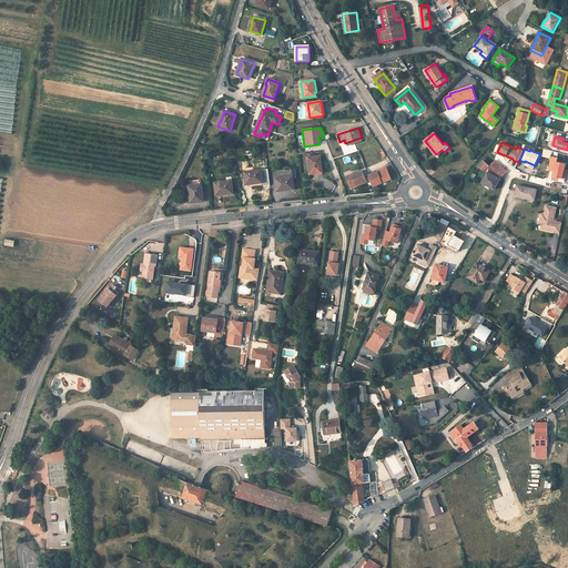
[(321,156),(307,159),(308,164),(310,164),(311,174),(322,173),(321,156)]
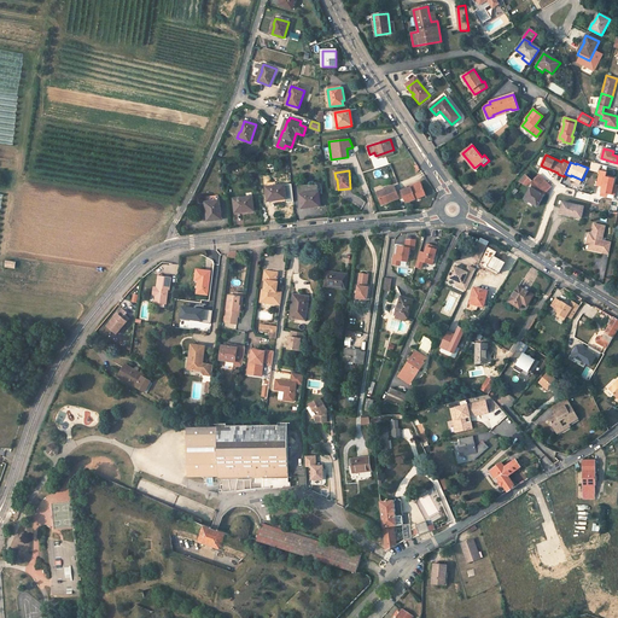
[(596,186),(602,187),(601,192),(613,194),(616,196),(617,186),(616,185),(617,179),(606,176),(607,172),(600,170),(596,186)]
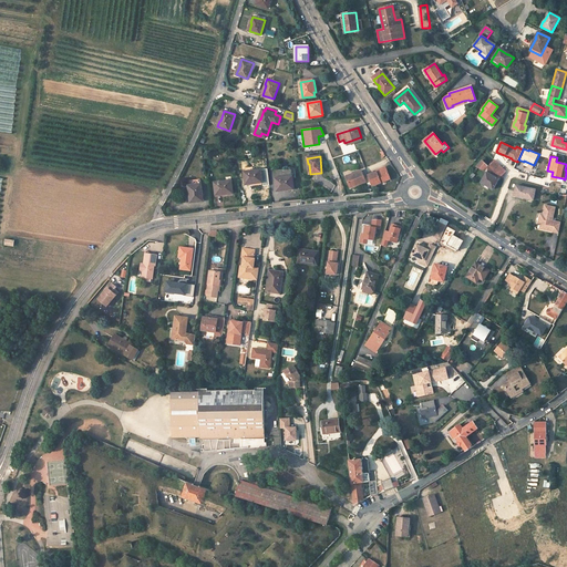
[(476,167),(486,172),(481,183),(493,189),(500,177),(488,166),(483,161),(476,167)]
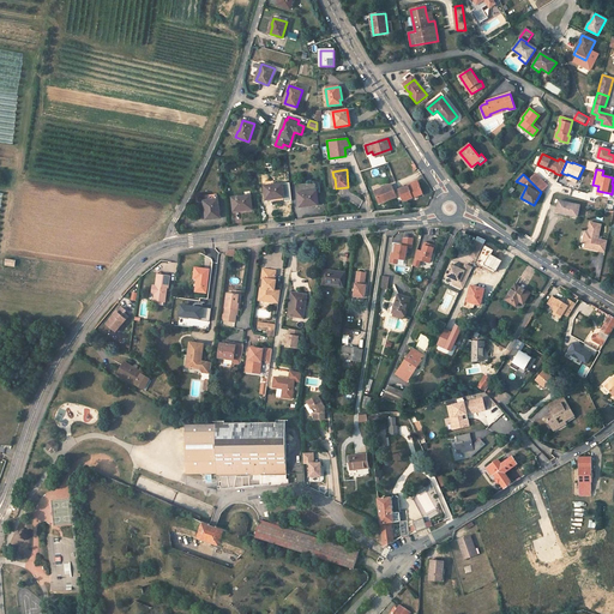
[(541,192),(548,186),(536,174),(529,180),(541,192)]
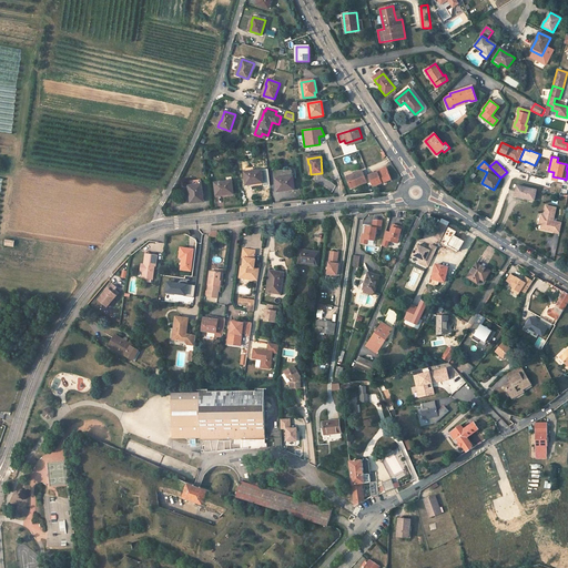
[(252,168),(246,168),(246,172),(244,172),(246,184),(256,183),(256,184),(263,183),(261,170),(253,171),(252,168)]
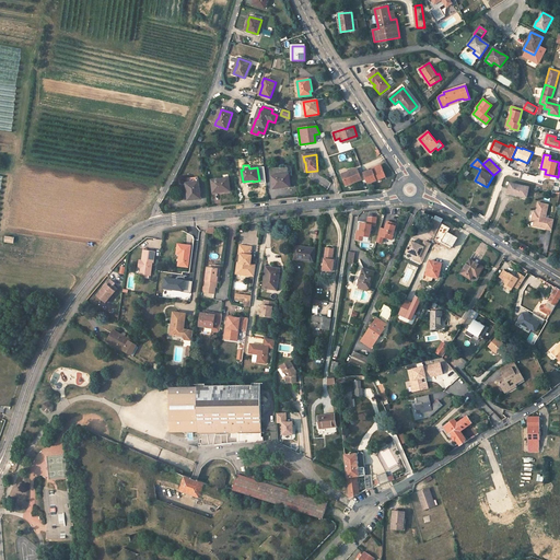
[(289,174),(288,166),(271,167),(271,176),(289,174)]
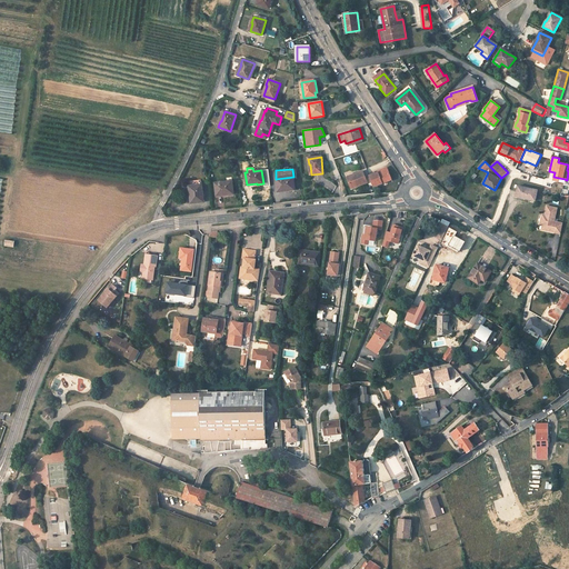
[(373,187),(392,180),(388,170),(379,175),(379,172),(369,177),(373,187)]
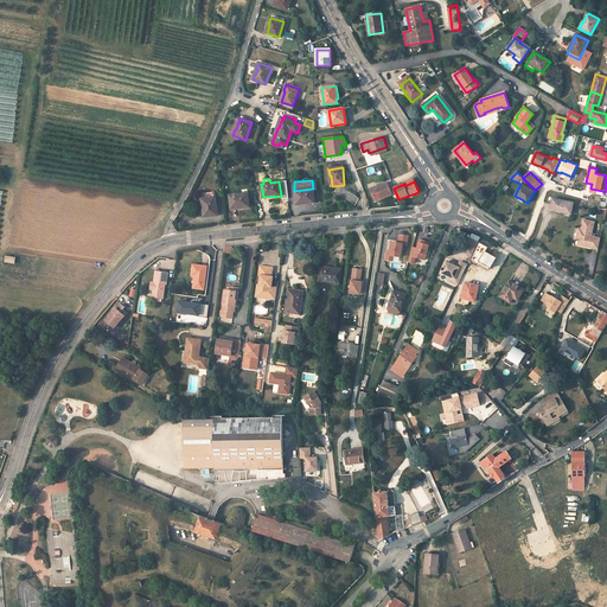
[(393,197),(388,184),(378,189),(378,190),(371,192),(376,203),(393,197)]
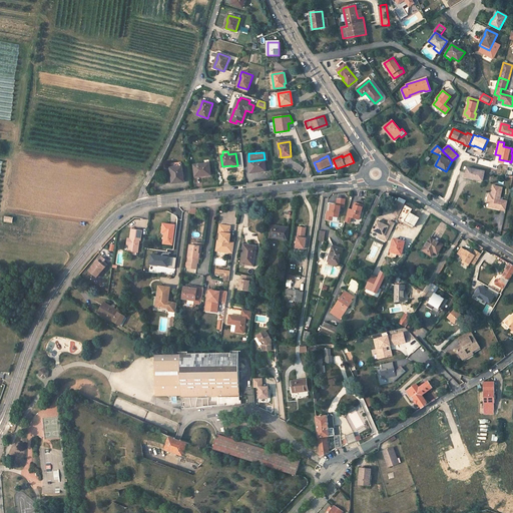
[(265,159),(248,161),(250,172),(261,171),(261,172),(266,171),(265,159)]
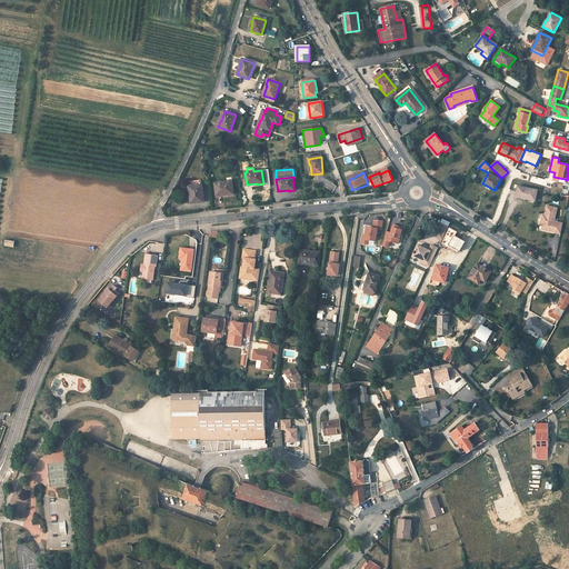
[(232,181),(215,183),(217,196),(227,195),(228,195),(233,195),(232,181)]
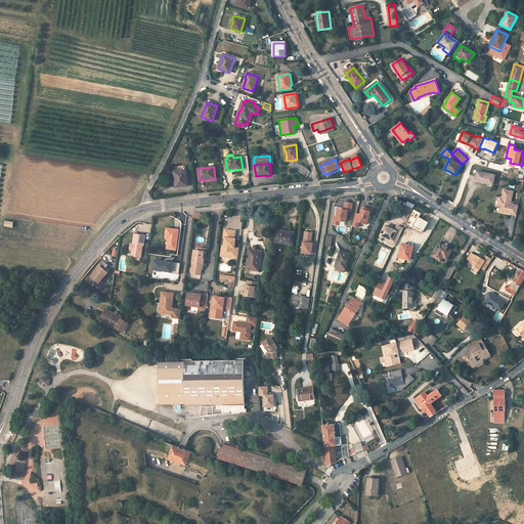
[(186,171),(174,172),(175,177),(176,177),(177,187),(187,185),(186,171)]
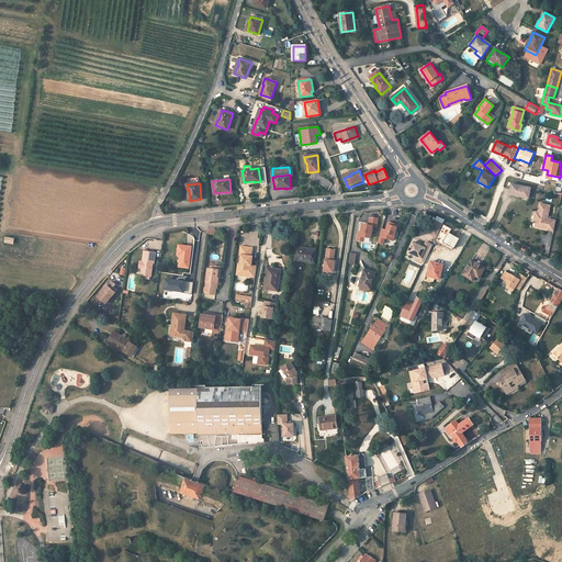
[(530,188),(512,183),(509,193),(518,195),(518,197),(528,199),(530,188)]
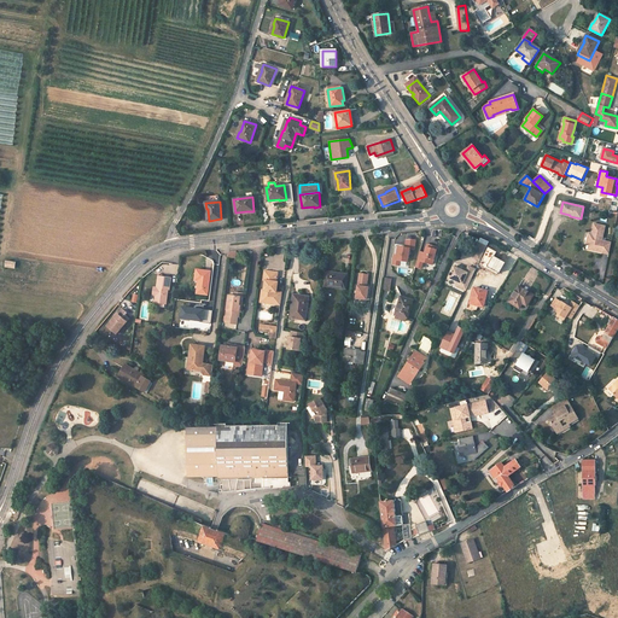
[(601,242),(605,227),(594,225),(592,235),(589,234),(587,245),(589,246),(594,248),(593,251),(608,255),(611,244),(601,242)]
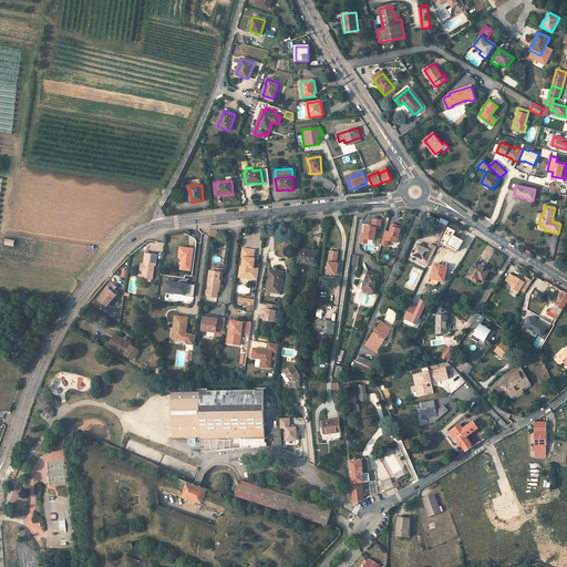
[(380,228),(381,219),(377,219),(373,220),(372,225),(374,225),(374,227),(372,227),(366,226),(364,234),(362,234),(361,243),(367,244),(367,238),(374,239),(375,227),(380,228)]
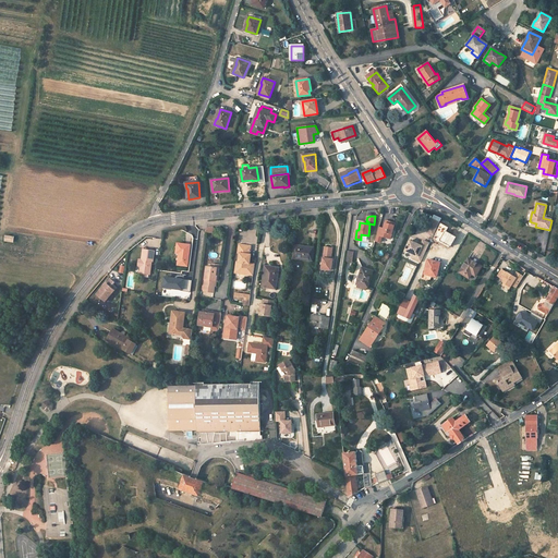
[(433,218),(426,231),(434,234),(439,221),(433,218)]
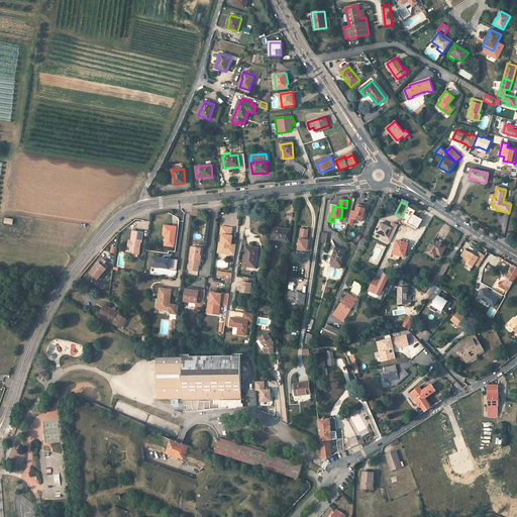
[(362,221),(366,207),(357,204),(355,212),(351,210),(347,223),(352,224),(353,219),(362,221)]
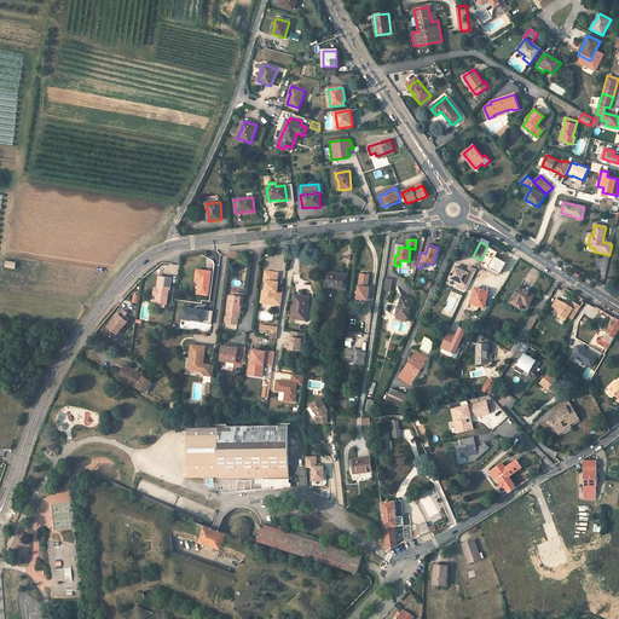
[(468,289),(476,271),(469,267),(467,273),(455,267),(449,278),(458,283),(462,284),(462,285),(468,289)]
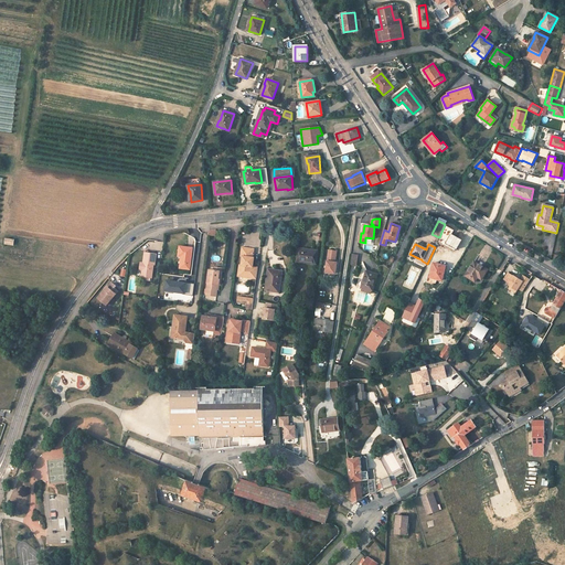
[(191,269),(193,247),(180,246),(179,256),(181,257),(181,258),(182,258),(182,260),(181,260),(180,268),(191,269)]
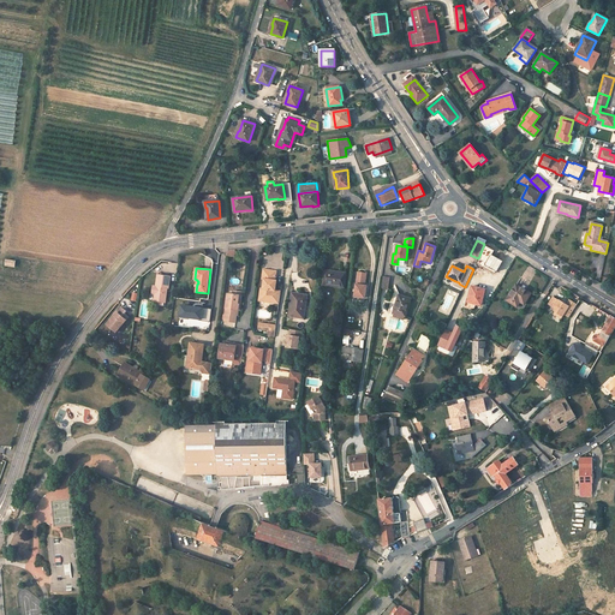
[(264,280),(263,290),(261,291),(260,297),(274,298),(275,291),(276,281),(275,281),(276,272),(264,270),(263,278),(264,280)]
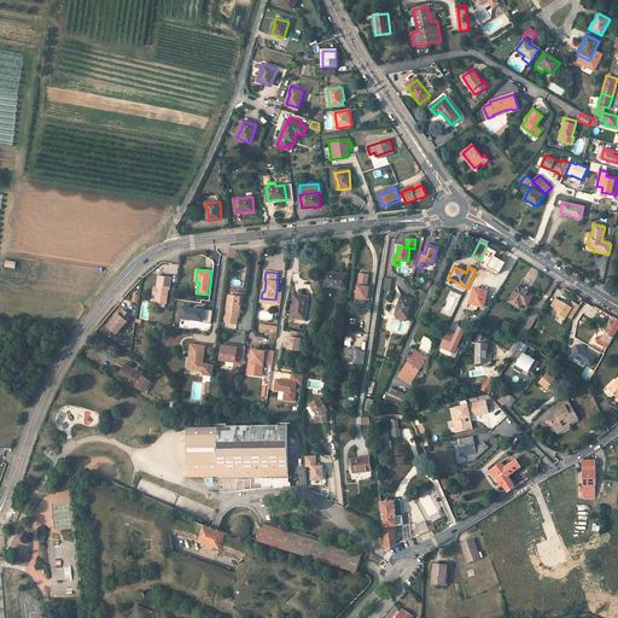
[(348,274),(326,272),(324,286),(347,290),(348,274)]
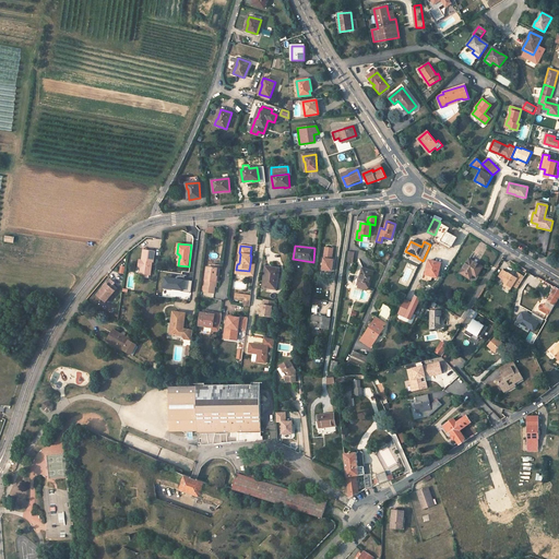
[(332,248),(325,247),(323,259),(322,270),(331,271),(333,260),(331,260),(332,248)]
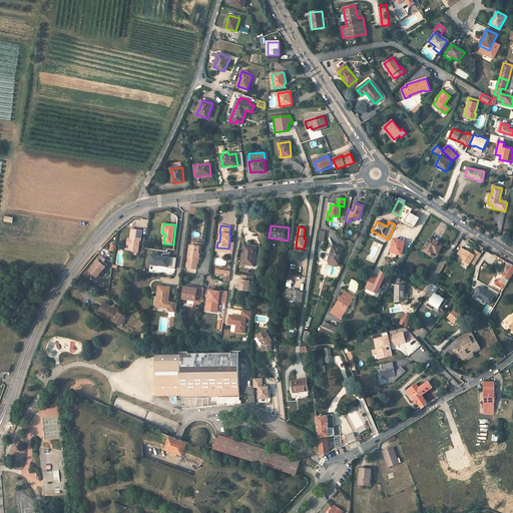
[(137,252),(139,240),(140,240),(141,231),(131,229),(129,239),(127,239),(126,245),(128,246),(128,251),(137,252)]
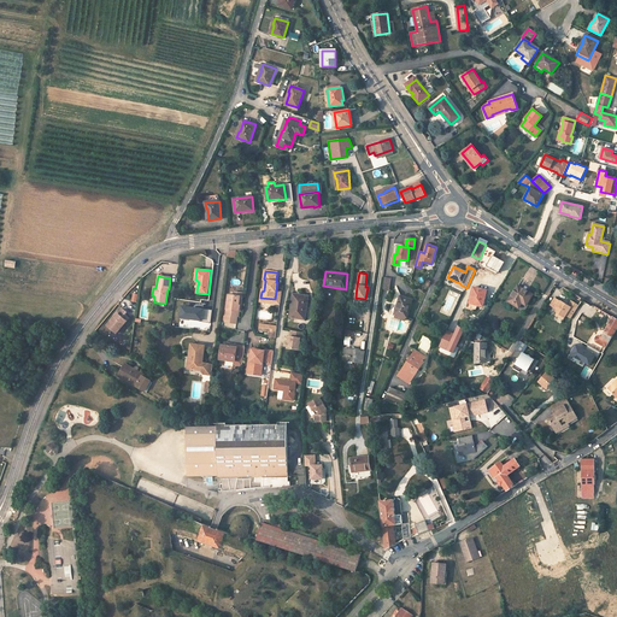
[(533,295),(517,286),(507,301),(519,309),(522,304),(526,306),(533,295)]
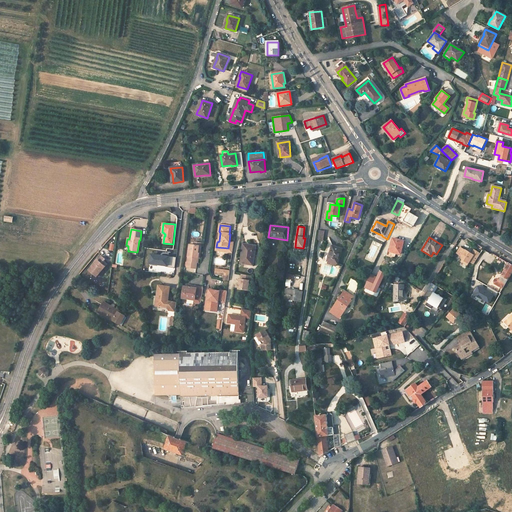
[(401,254),(404,241),(393,239),(389,252),(388,251),(387,256),(392,258),(393,258),(394,257),(395,257),(395,256),(396,256),(396,253),(401,254)]
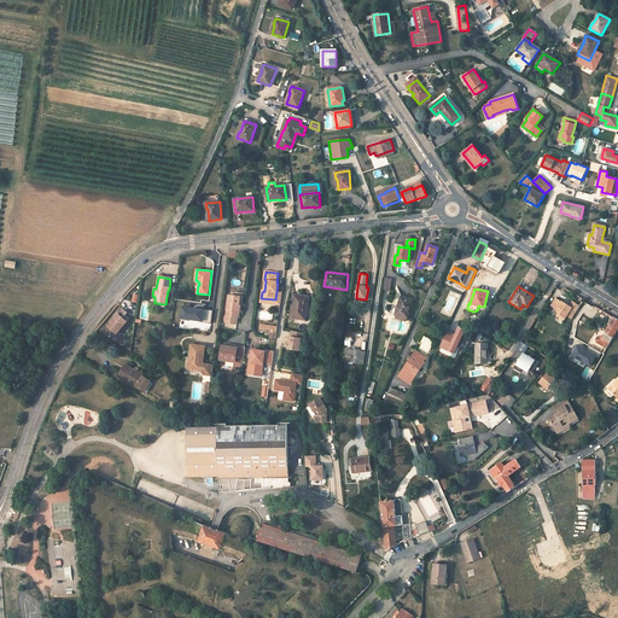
[(233,297),(228,296),(225,322),(235,325),(237,318),(239,318),(239,313),(240,307),(238,305),(239,297),(233,297)]
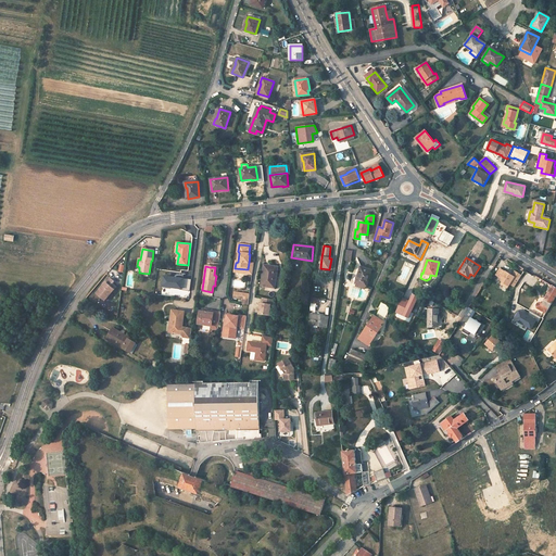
[(274,288),(277,267),(264,266),(263,276),(264,276),(263,286),(274,288)]
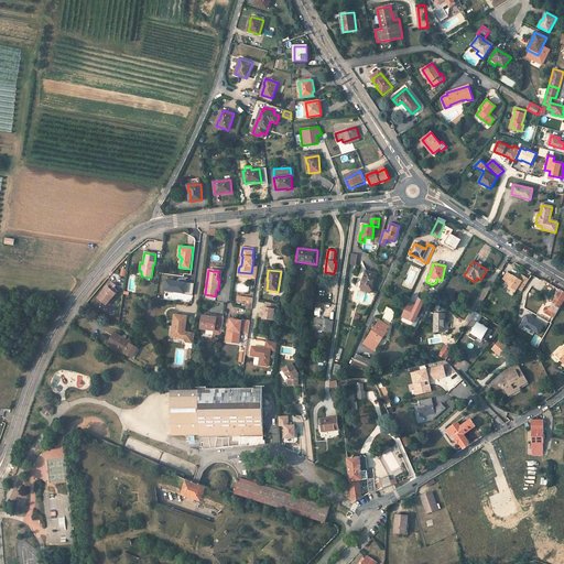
[(377,274),(367,271),(364,281),(362,281),(361,286),(362,288),(371,290),(372,290),(377,274)]
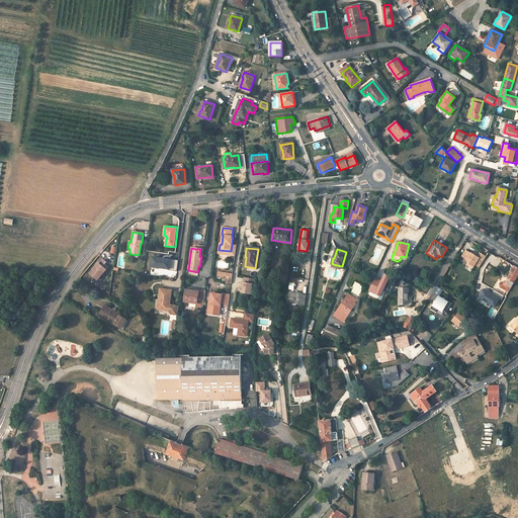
[(480,267),(486,256),(479,253),(477,257),(472,255),(471,256),(469,255),(470,254),(465,252),(461,258),(466,260),(467,264),(466,265),(473,269),(476,265),(480,267)]
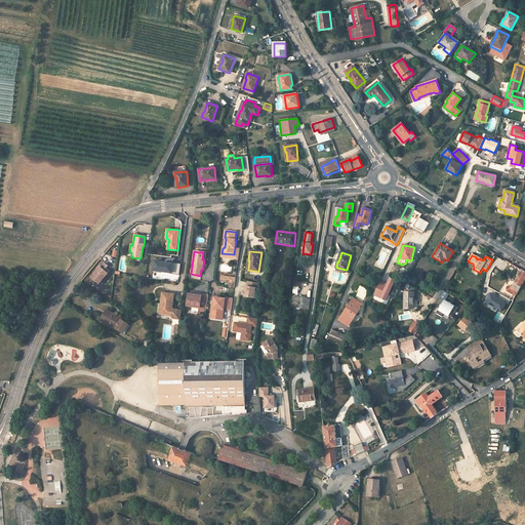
[(98,283),(110,271),(106,267),(107,266),(104,263),(91,277),(98,283)]
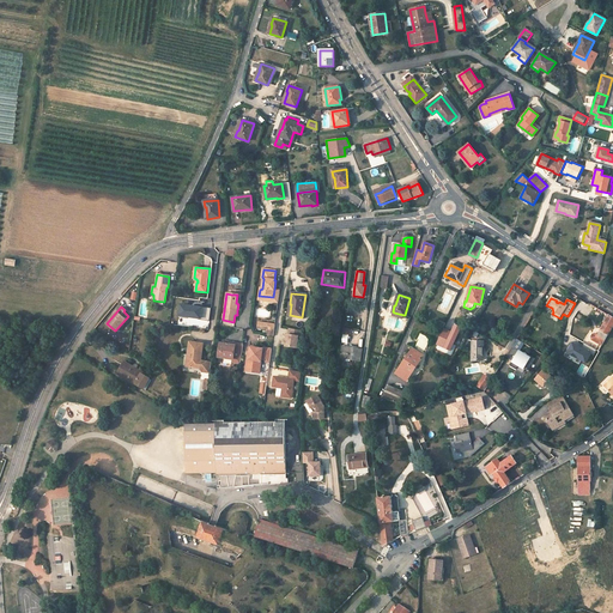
[(598,335),(594,340),(602,345),(612,326),(612,317),(608,316),(598,335)]
